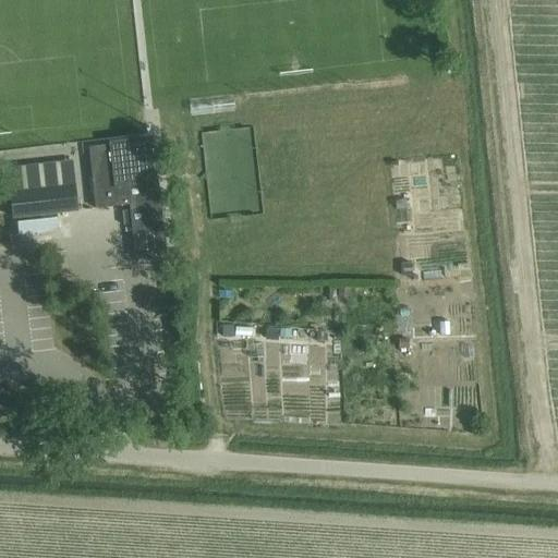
[(135,261),(136,261),(165,257),(152,147),(143,148),(143,142),(87,148),(95,209),(129,205),(135,261)]
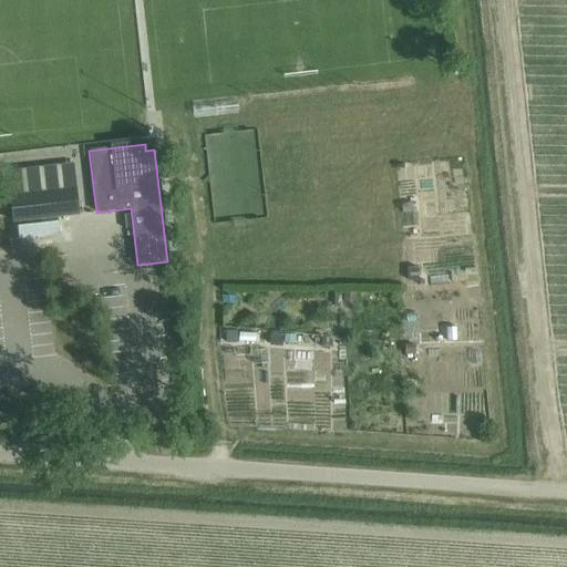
[(4,164),(9,195),(75,188),(72,157),(4,164)]
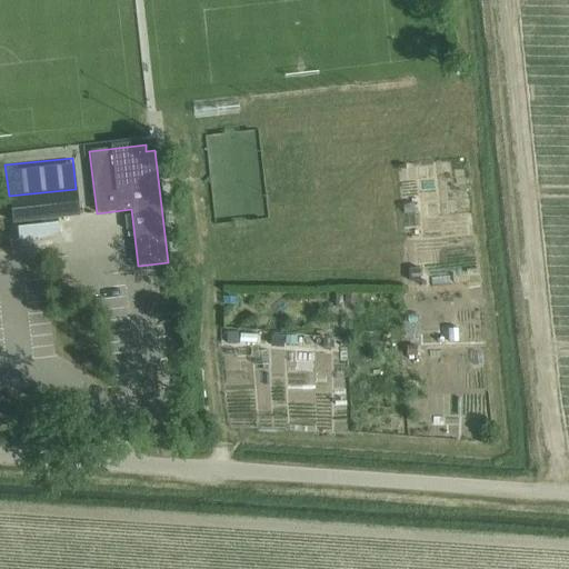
[(11,222),(66,217),(72,216),(78,216),(76,189),(9,196),(11,222)]
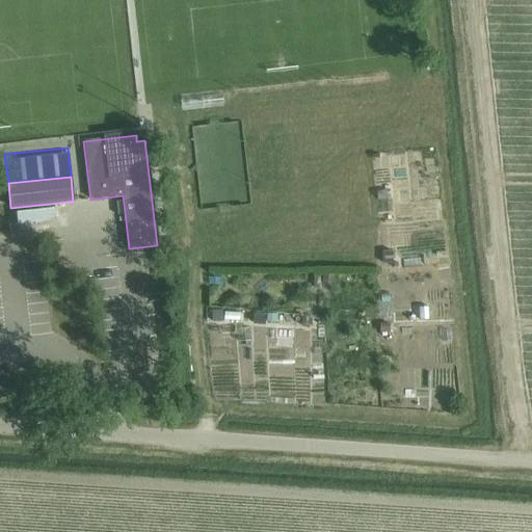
[(55,208),(16,212),(17,224),(56,220),(55,208)]
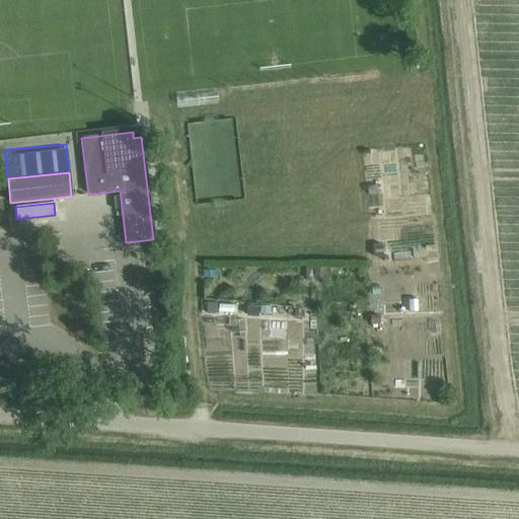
[(424,250),(412,251),(414,264),(425,263),(424,250)]
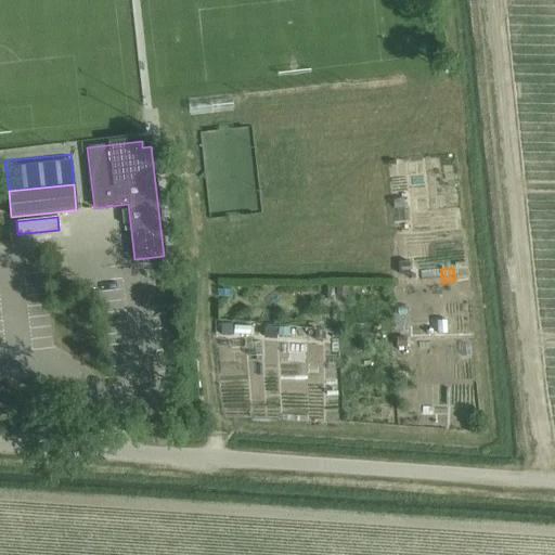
[(347,288),(335,287),(335,298),(347,298),(347,288)]
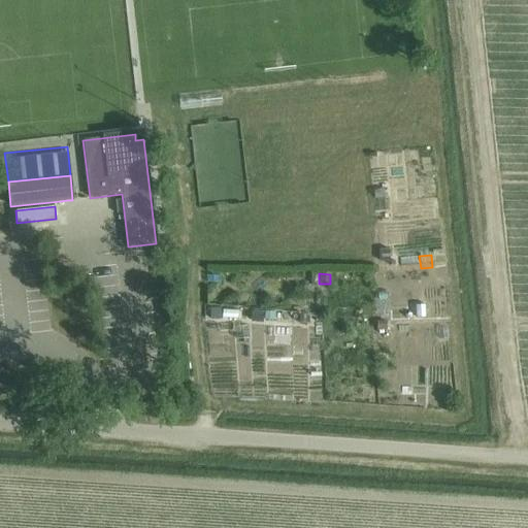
All buildings are outlined.
